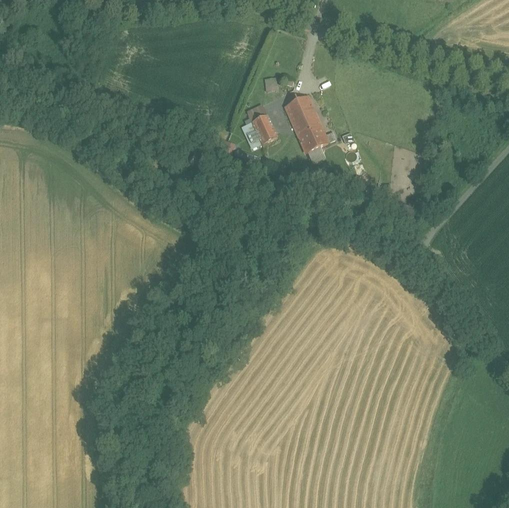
[(272,67),(260,70),(262,78),(274,75),(272,67)]
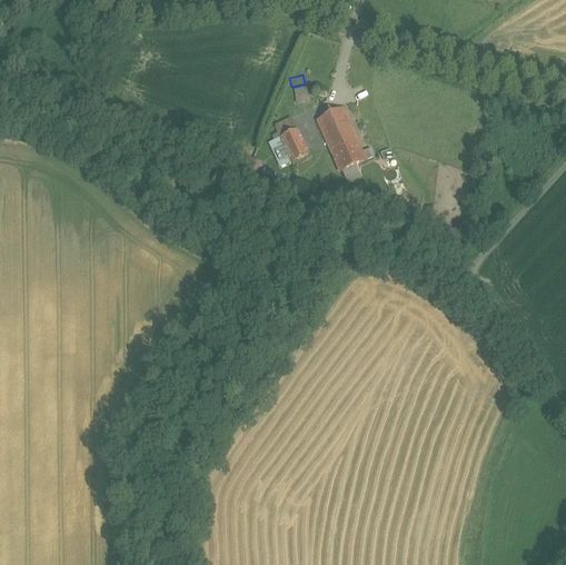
[(340,105),(315,117),(329,151),(330,150),(338,168),(370,154),(367,145),(358,148),(355,139),(356,139),(340,105)]
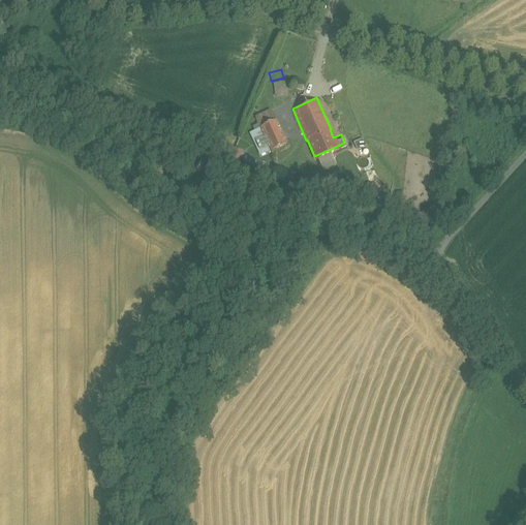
[(270,113),(258,118),(261,123),(272,118),(270,113)]
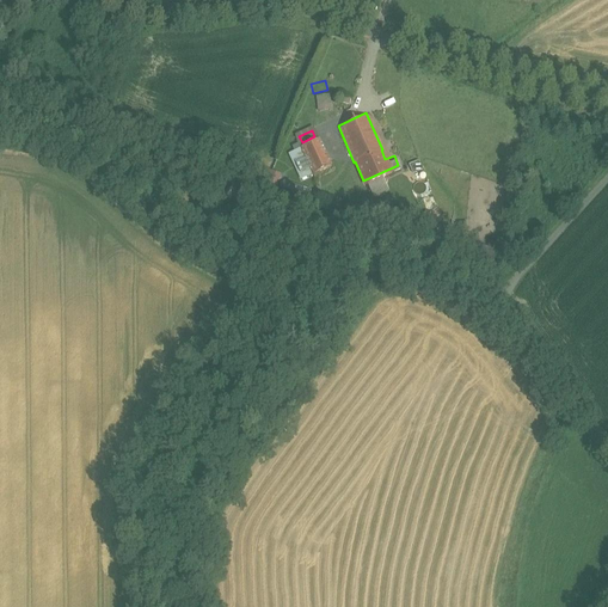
[(302,142),(298,143),(309,171),(326,164),(314,136),(302,142)]
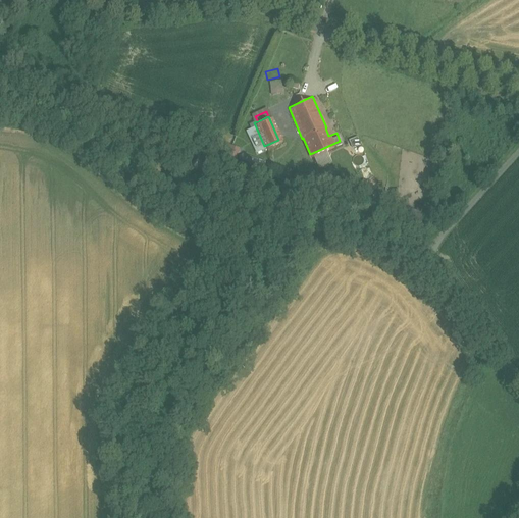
[(356,135),(348,137),(350,144),(357,142),(356,135)]
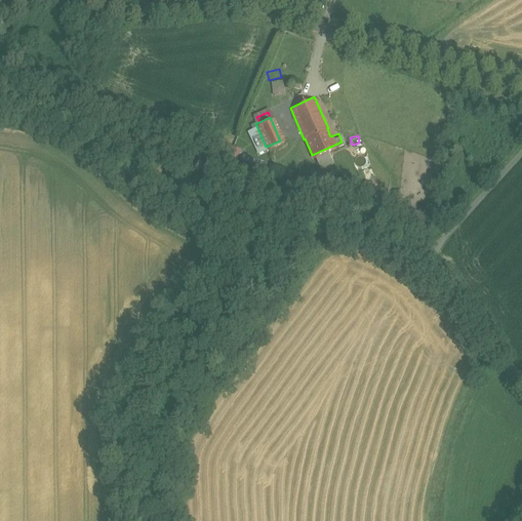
[(226,142),(224,149),(232,151),(234,144),(226,142)]
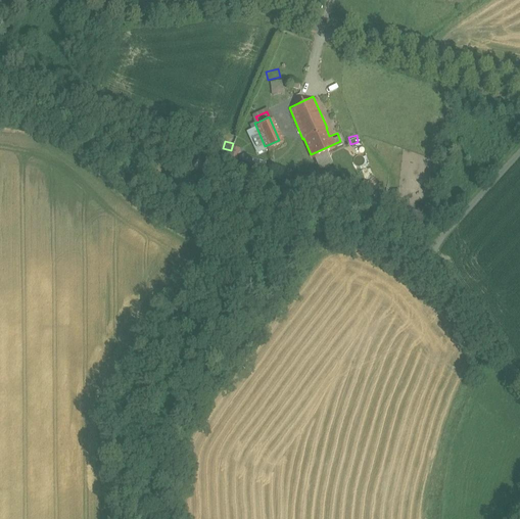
[(363,177),(357,182),(366,192),(372,187),(363,177)]
